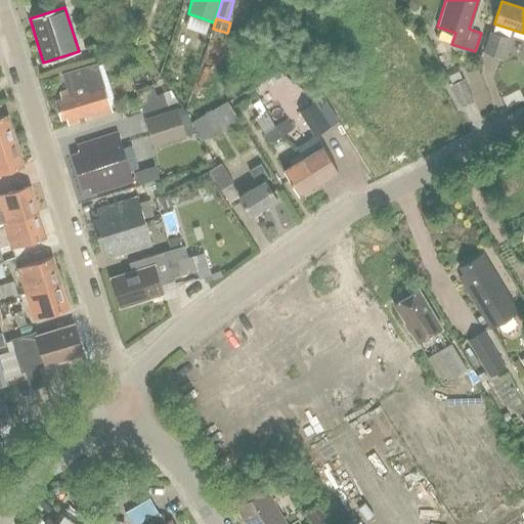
[(490,31),(484,51),(505,57),(511,38),(490,31)]
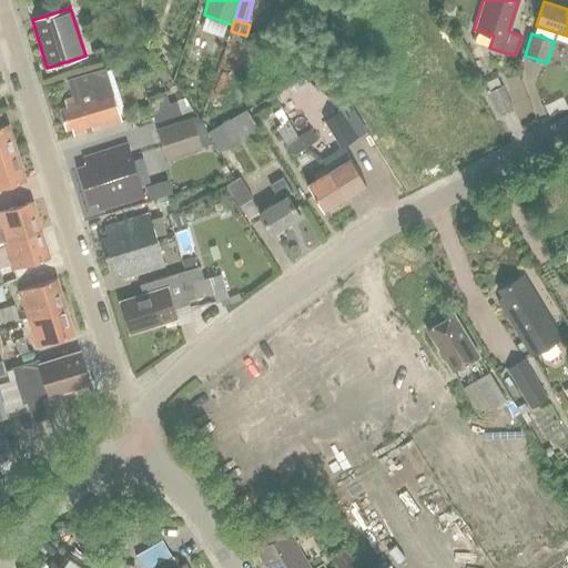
[(153,50),(145,56),(152,66),(160,60),(153,50)]
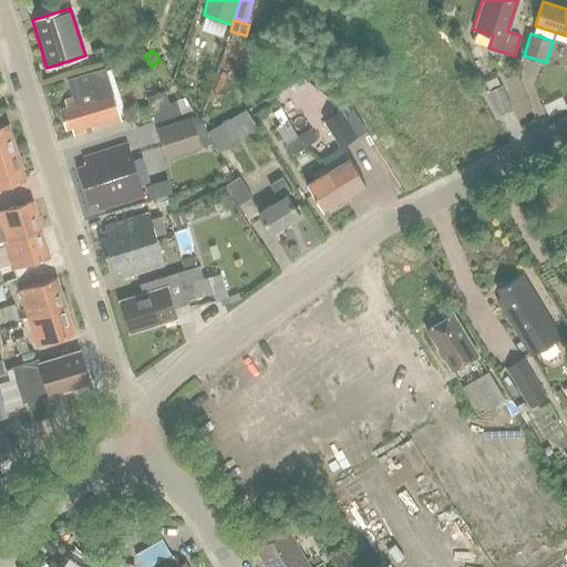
[(66,109),(60,111),(65,130),(71,127),(73,135),(119,120),(109,86),(64,101),(66,109)]
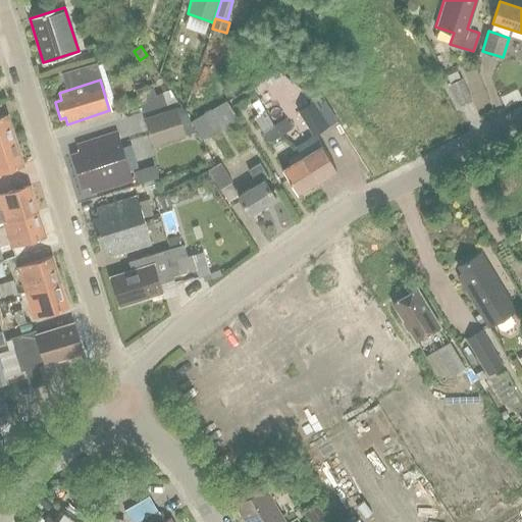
[(471,100),(462,80),(450,85),(460,106),(471,100)]
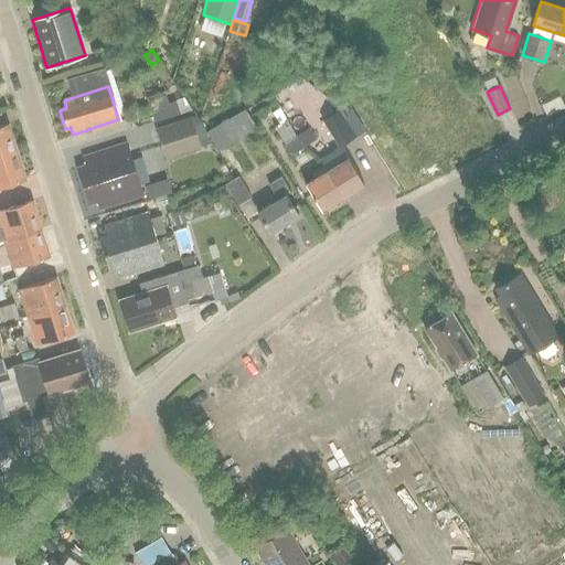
[(159,119),(184,113),(181,100),(156,107),(159,119)]
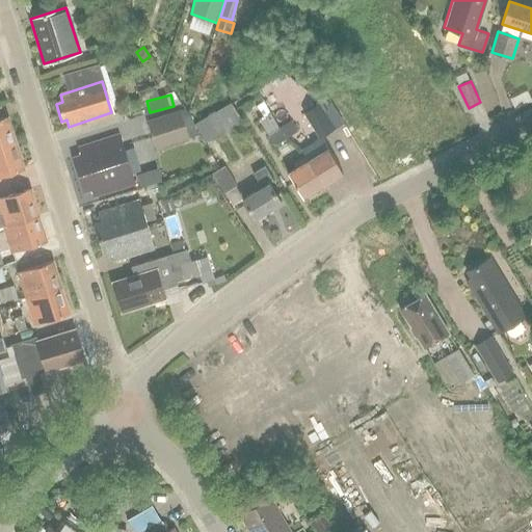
[(264,117),(270,113),(264,103),(257,107),(264,117)]
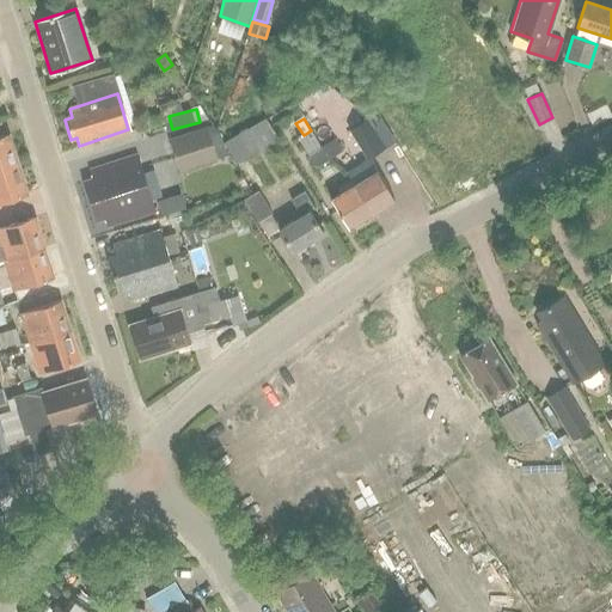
[(367,121),(350,132),(367,159),(385,150),(367,121)]
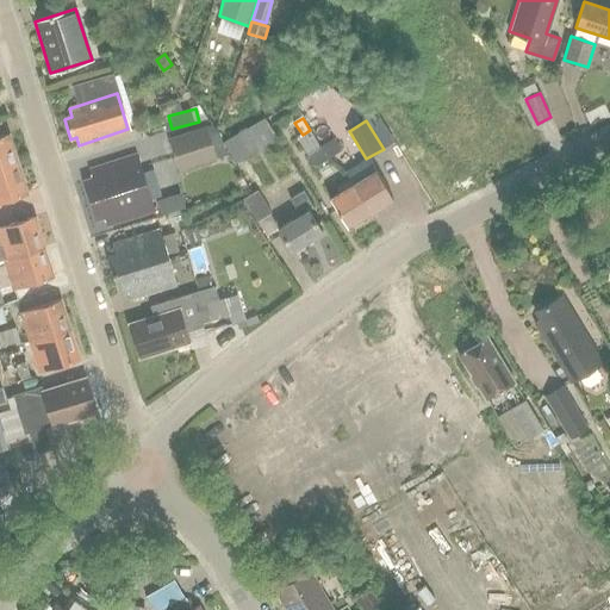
[(179,173),(216,161),(206,128),(168,139),(179,173)]
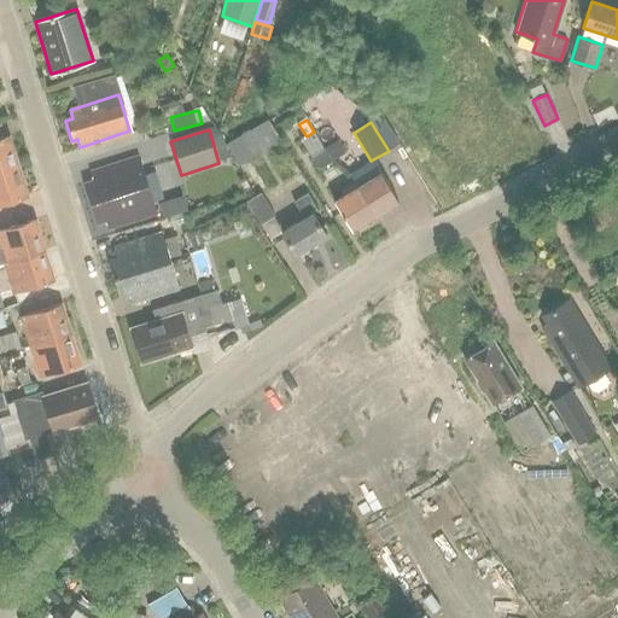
[(312,157),(325,149),(314,132),(307,136),(301,140),(312,157)]
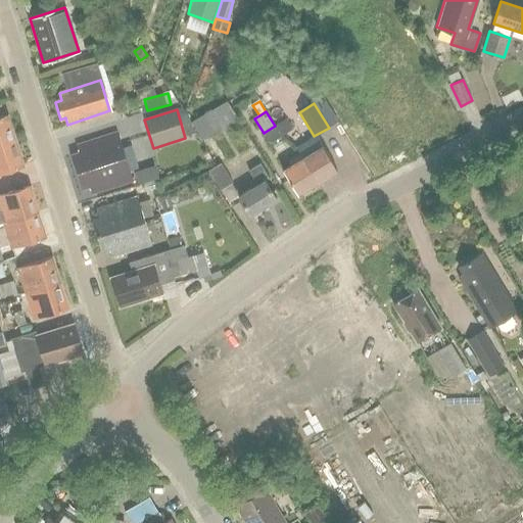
[(209,112),(191,123),(201,141),(220,131),(209,112)]
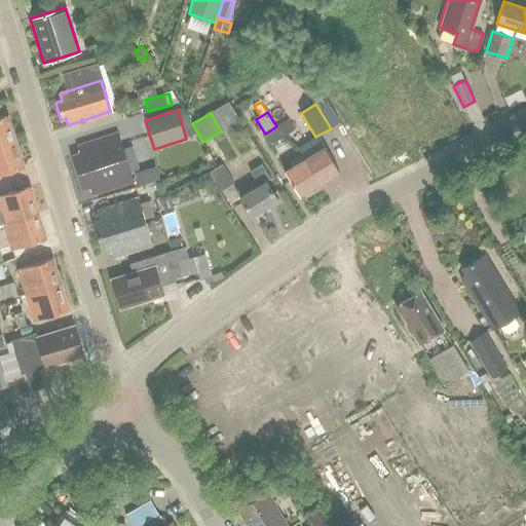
[(0,146),(15,141),(7,115),(0,117),(0,146)]
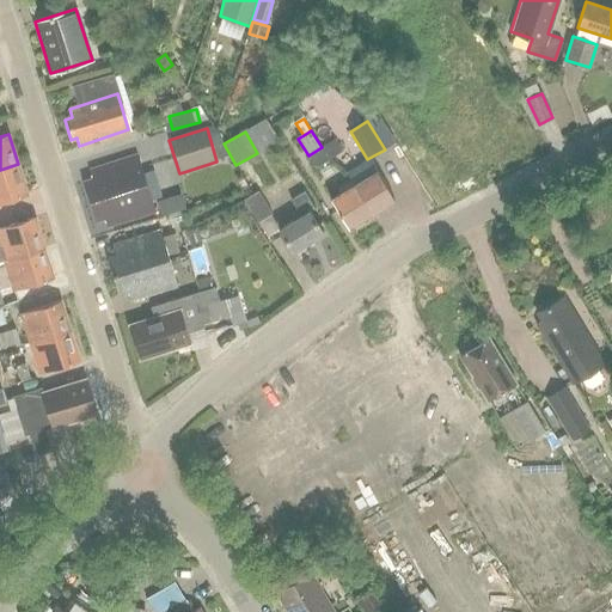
[(343,152),(335,139),(322,147),(330,160),(343,152)]
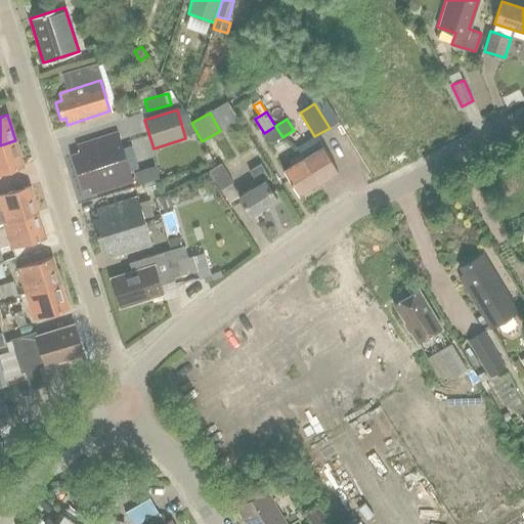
[(271,144),(282,137),(275,126),(264,133),(269,142),(271,144)]
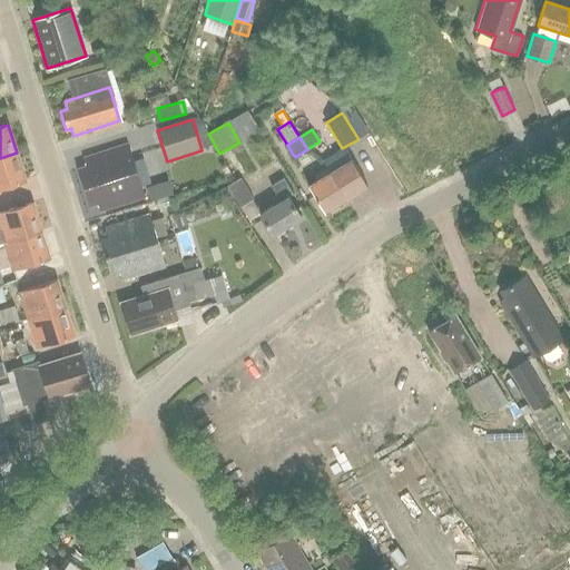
[(126,145),(101,153),(82,158),(85,167),(78,169),(89,204),(96,202),(98,210),(143,197),(126,145)]
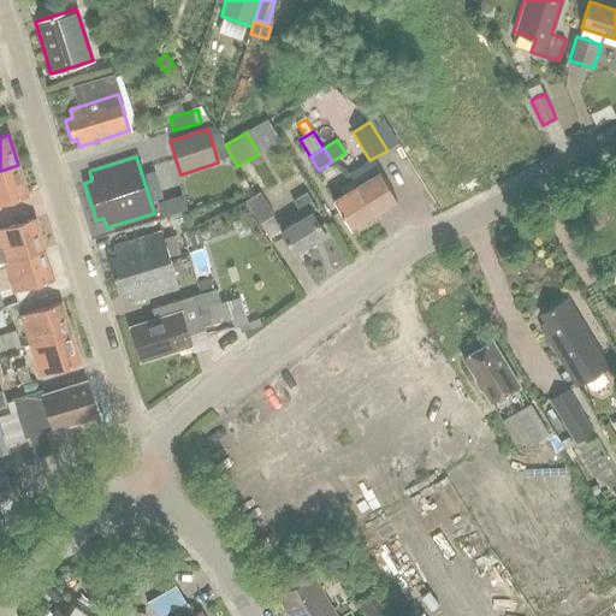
[(372,161),(349,176),(353,182),(374,217),(397,201),(380,173),(372,161)]
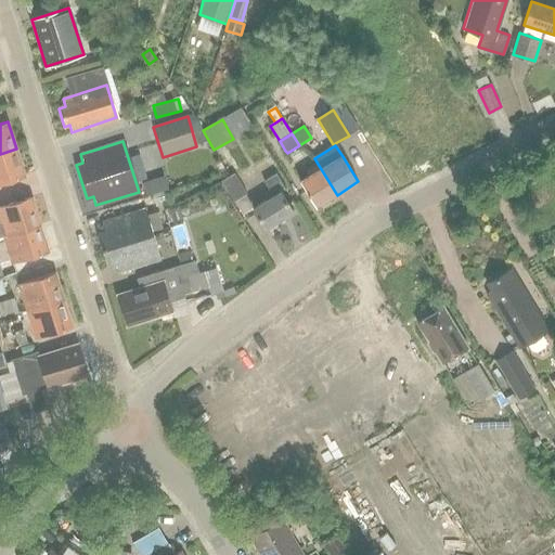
[(16,149),(0,154),(0,183),(25,176),(16,149)]
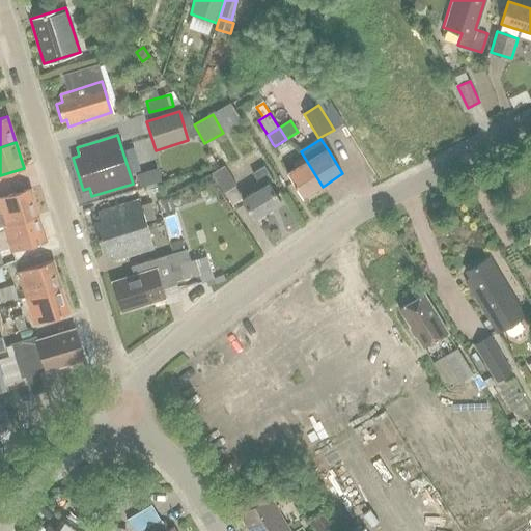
[(298,169),(287,175),(303,199),(323,187),(304,157),(294,164),(298,169)]
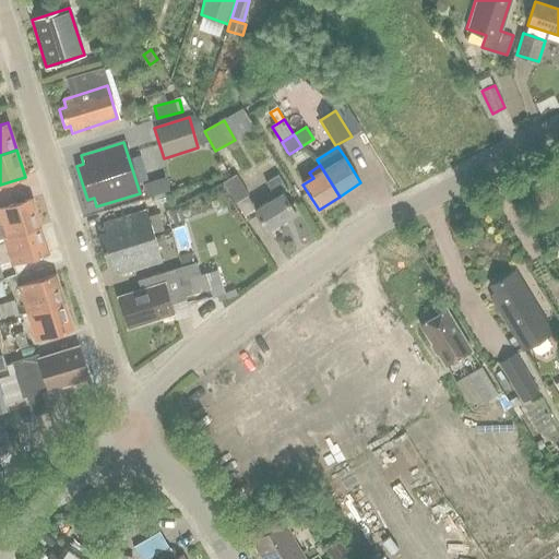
[(263,180),(266,185),(276,200),(257,213),(270,233),(296,214),(284,195),(288,193),(275,173),(263,180)]
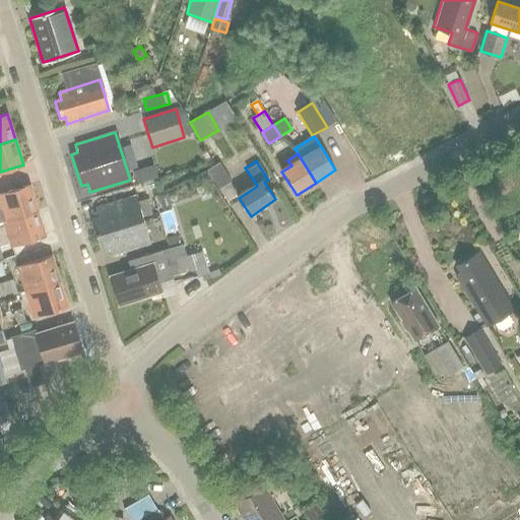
[(208,171),(220,189),(232,182),(219,164),(208,171)]
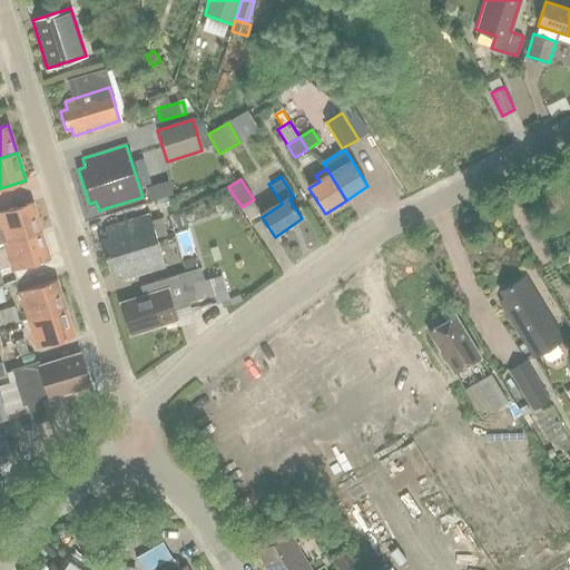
[(0,243),(41,229),(32,203),(0,212),(0,243)]
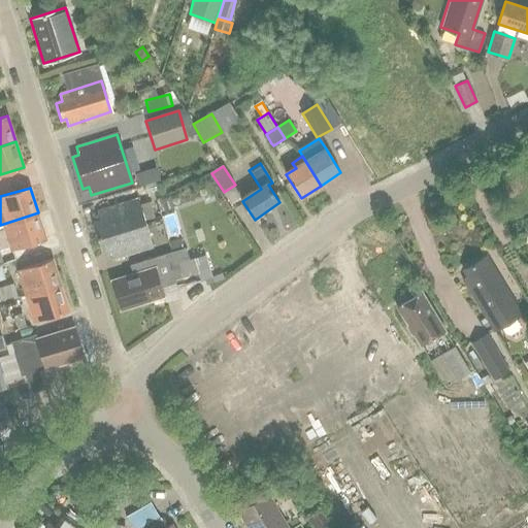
[(171,198),(162,200),(166,212),(174,209),(171,198)]
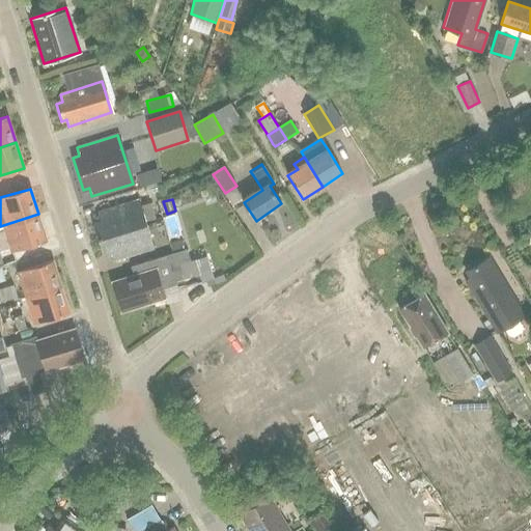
[(99,239),(145,223),(138,200),(98,213),(100,221),(93,223),(99,239)]
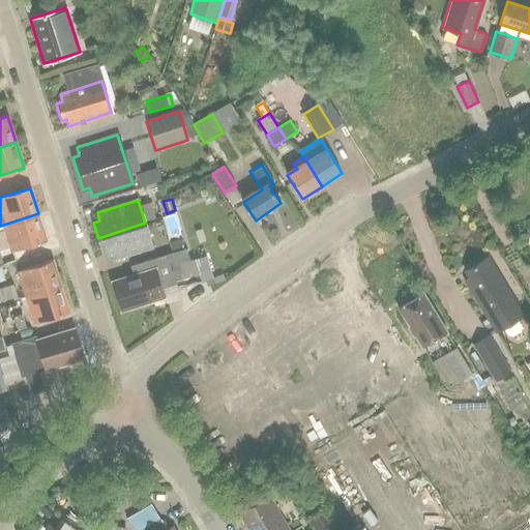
[(0,227),(4,226),(5,232),(0,234),(0,252),(0,253),(11,249),(11,251),(47,240),(38,213),(0,226),(0,227)]
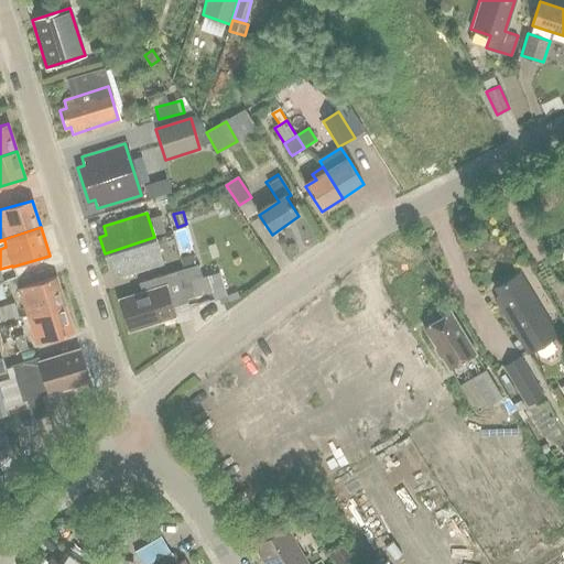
[(154,237),(105,253),(110,271),(118,269),(120,278),(163,264),(154,237)]
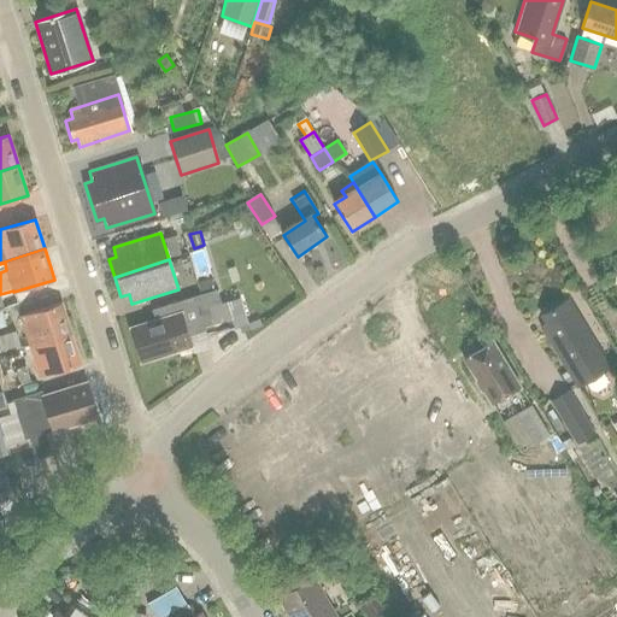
[(192,346),(188,333),(218,324),(211,299),(219,295),(218,291),(178,303),(177,301),(153,309),(156,318),(130,327),(141,362),(192,346)]
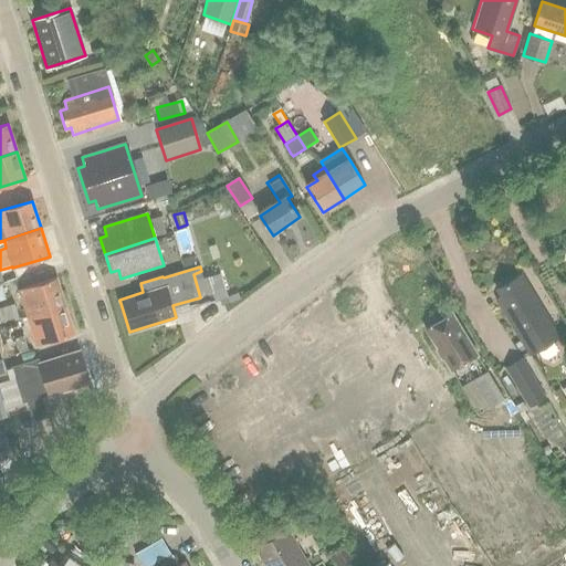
[(561,336),(524,275),(501,289),(504,296),(500,300),(533,354),(540,349),(544,356),(549,358),(558,353),(558,347),(555,341),(561,336)]
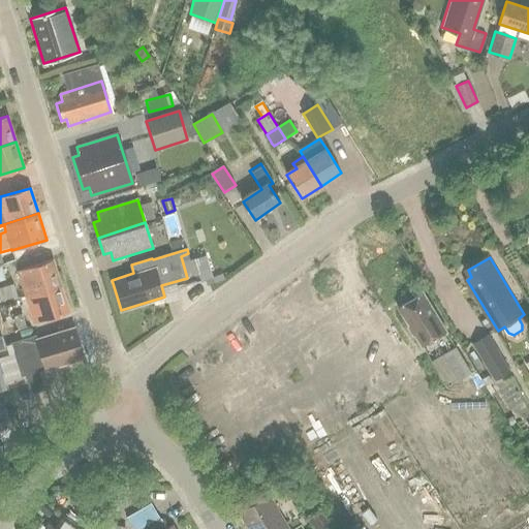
[(26,296),(61,284),(53,259),(18,270),(26,296)]
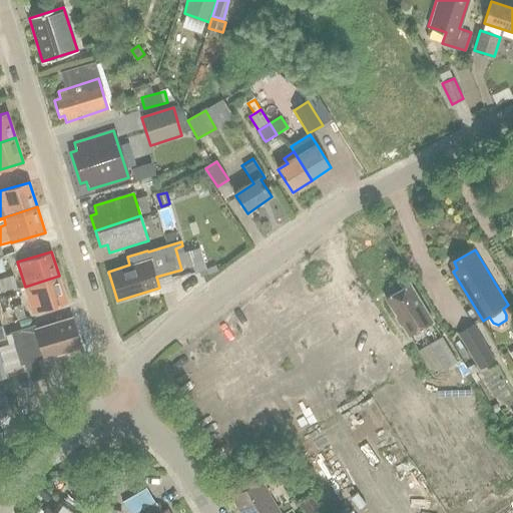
[(59,276),(25,287),(33,313),(68,303),(59,276)]
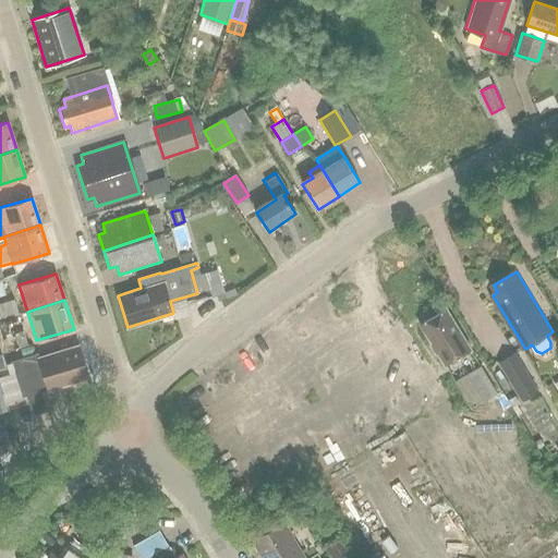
[(14,301),(0,304),(0,322),(19,317),(14,301)]
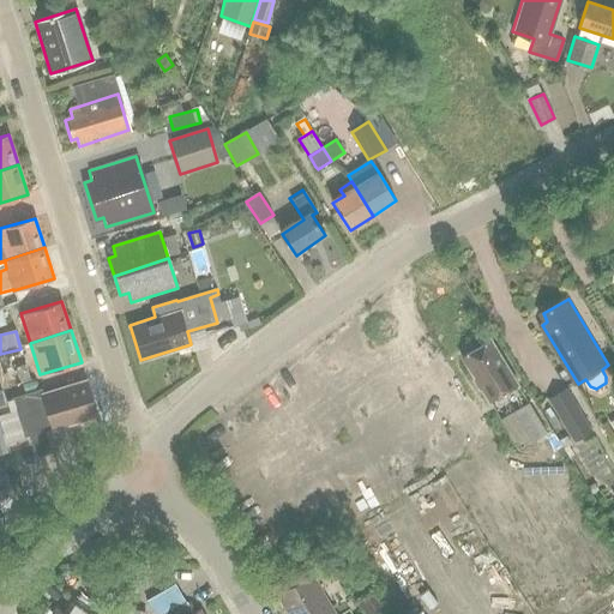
[(518,385),(489,339),(462,357),(475,378),(473,379),(479,390),(481,389),(489,403),(518,385)]
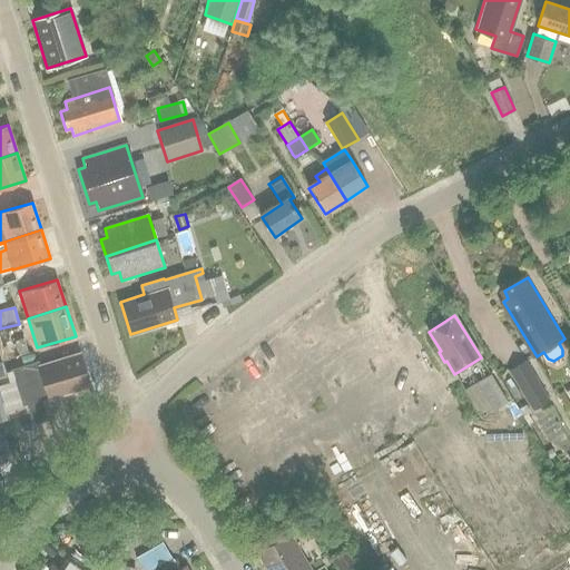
[(25,340),(16,342),(20,355),(28,353),(25,340)]
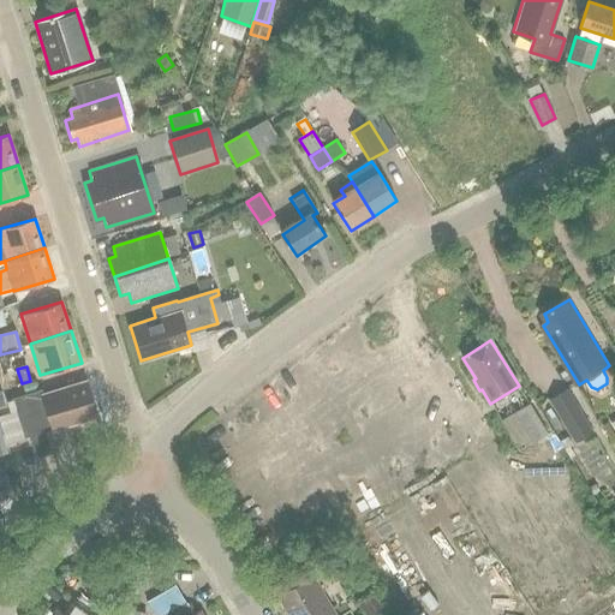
[(29,437),(46,433),(97,416),(87,382),(43,395),(42,392),(13,400),(25,439),(29,437)]
